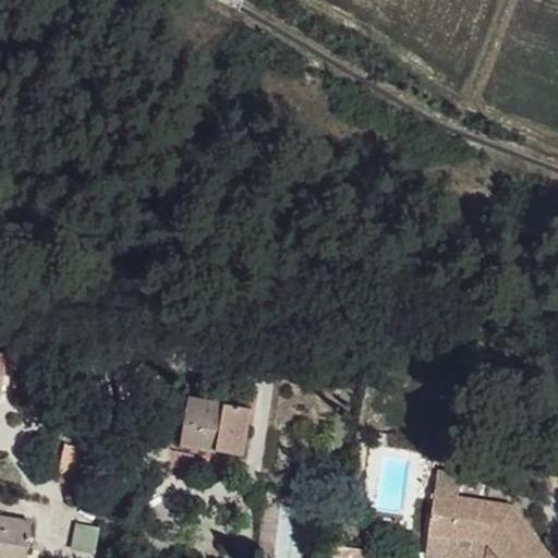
[(29,371),(15,368),(13,379),(27,381),(29,371)]
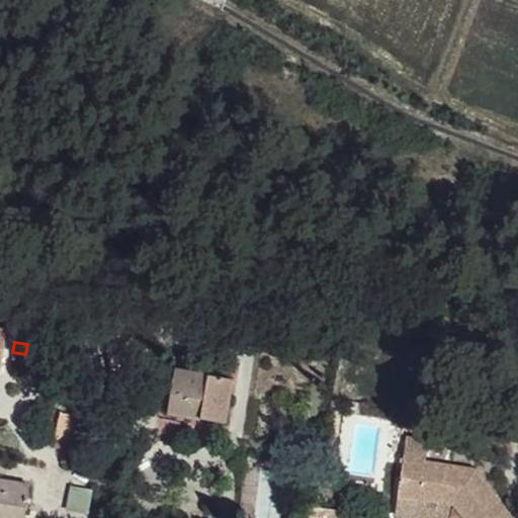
[(236,381),(166,370),(158,414),(229,424),(236,381)]
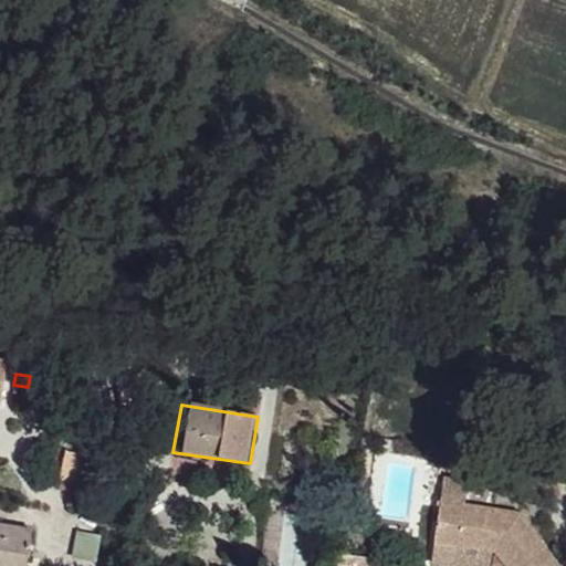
[(558,565),(522,514),(464,505),(458,547),(498,553),(506,565),(558,565)]
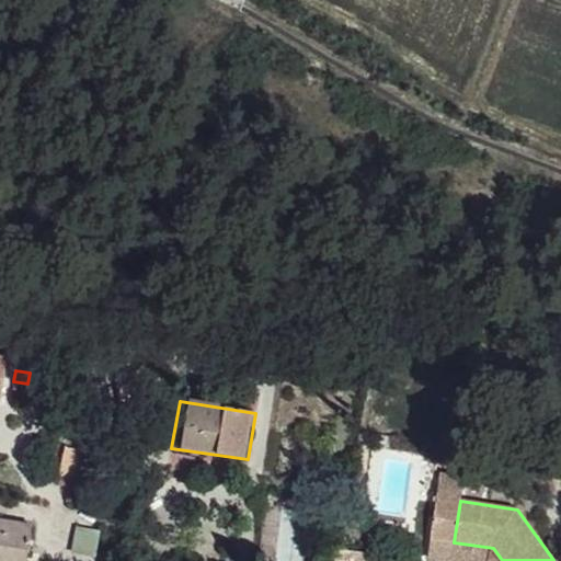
[(0,560),(27,560),(34,527),(0,522),(0,560)]
